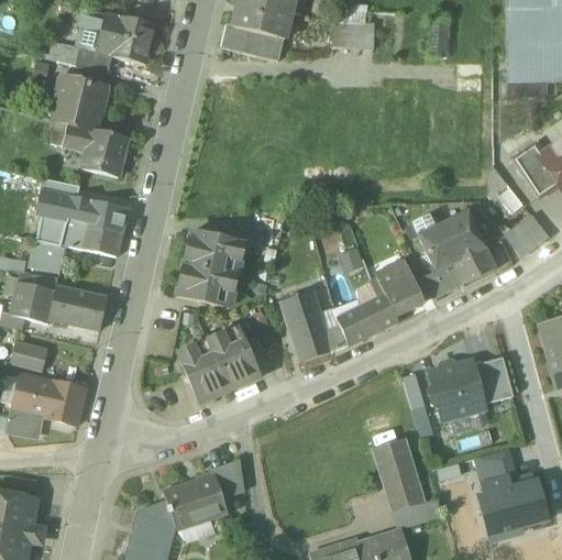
[(277,40),(285,11),(239,0),(235,14),(233,28),(232,29),(277,40)]
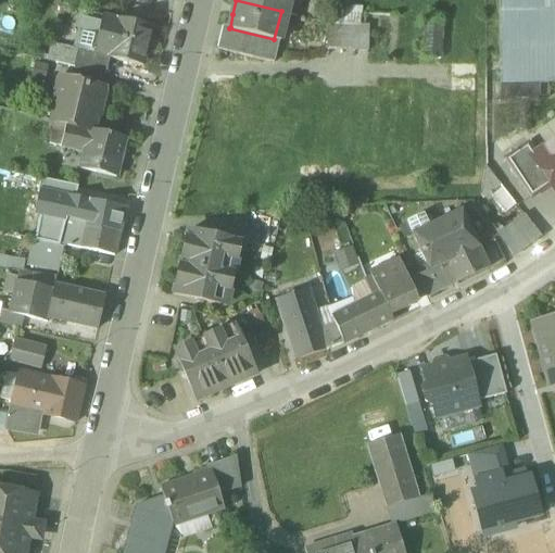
[(281,11),(284,0),(236,0),(281,11)]
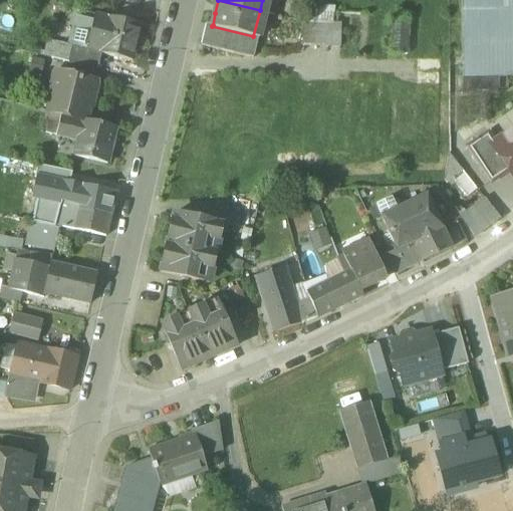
[(461,0),(463,75),(485,75),(500,75),(512,74),(512,0),(461,0)]
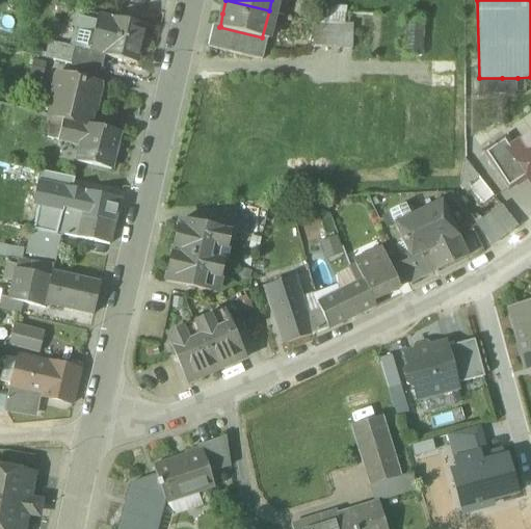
[(320,4),(316,22),(328,22),(341,22),(346,23),(348,4),(320,4)]
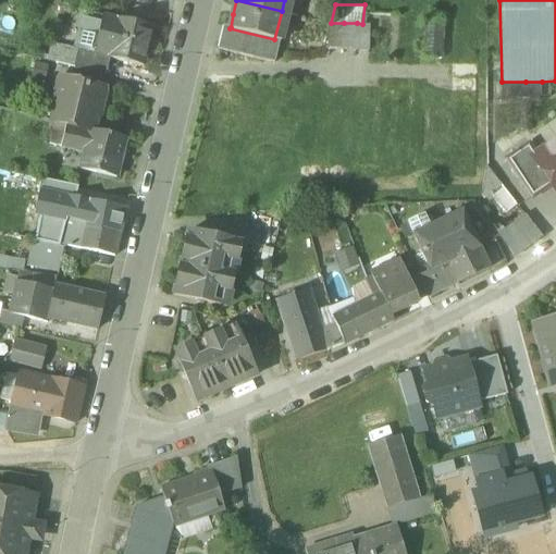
[(427,13),(425,57),(442,57),(444,14),(427,13)]
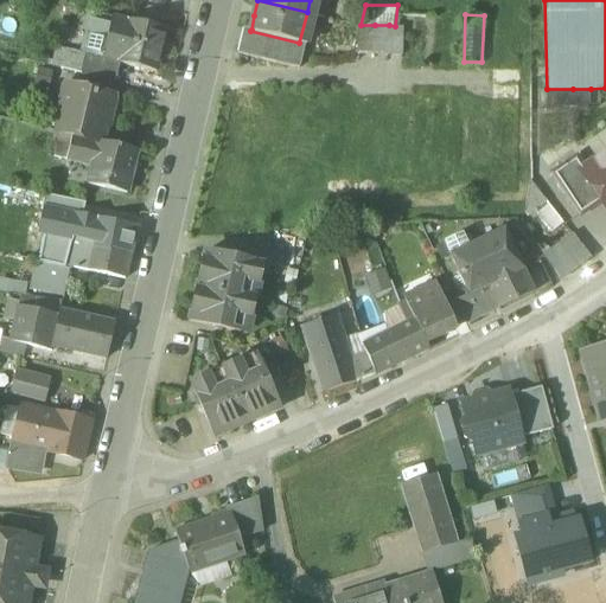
[(80,50),(88,52),(103,56),(112,23),(89,17),(80,50)]
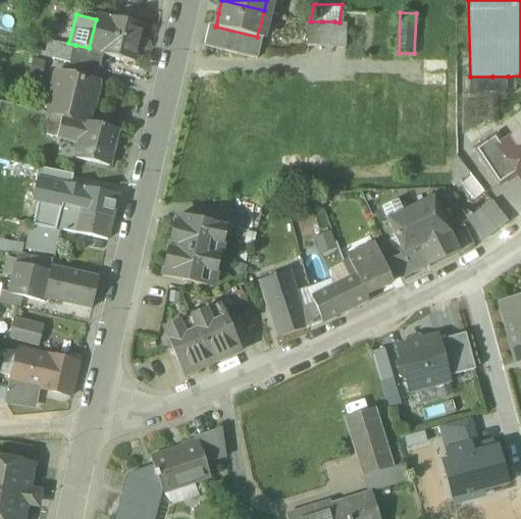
[(103,53),(134,60),(143,23),(110,16),(110,18),(97,15),(96,19),(89,48),(101,51),(101,52),(103,53)]
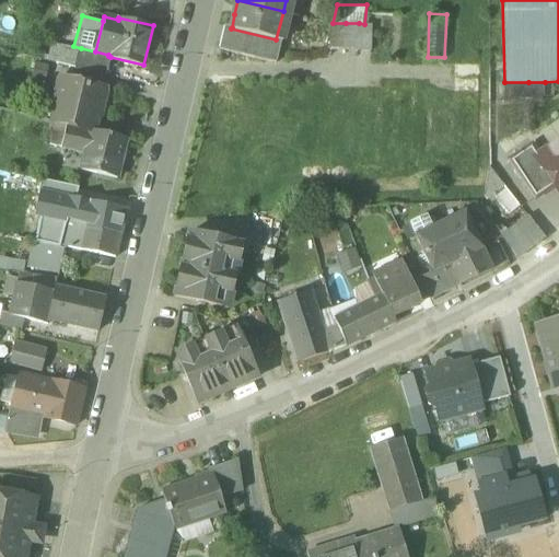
[(326,48),(345,49),(346,23),(333,23),(332,23),(326,48)]
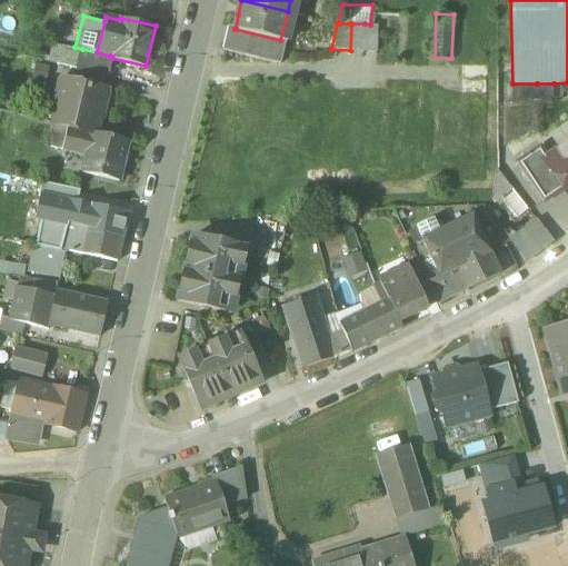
[(350,50),(364,50),(365,23),(351,23),(350,50)]
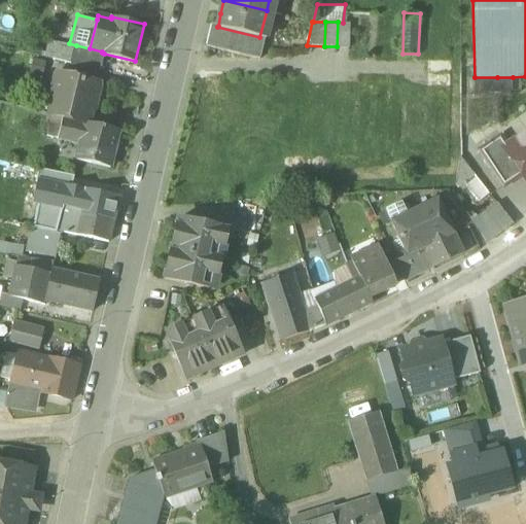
[(343,23),(338,22),(337,46),(350,46),(351,23),(343,23)]
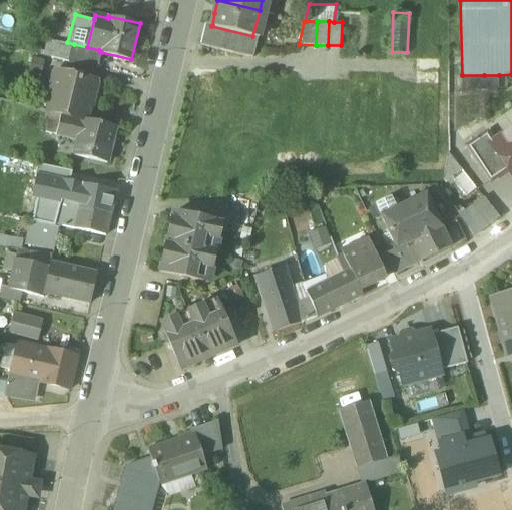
[(201,44),(253,56),(258,37),(252,36),(211,26),(212,25),(205,23),(201,44)]
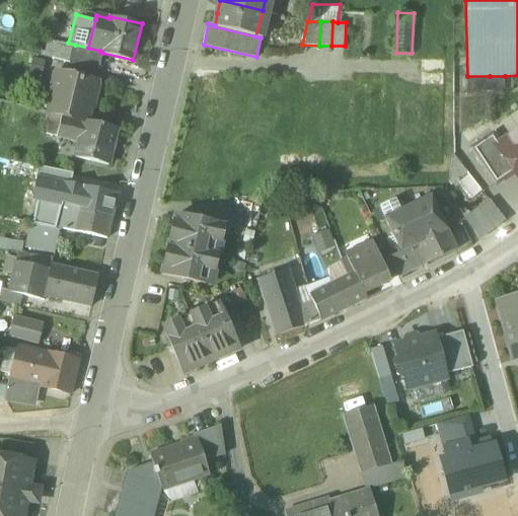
[(75,45),(68,43),(48,38),(44,54),(70,61),(71,61),(75,45)]
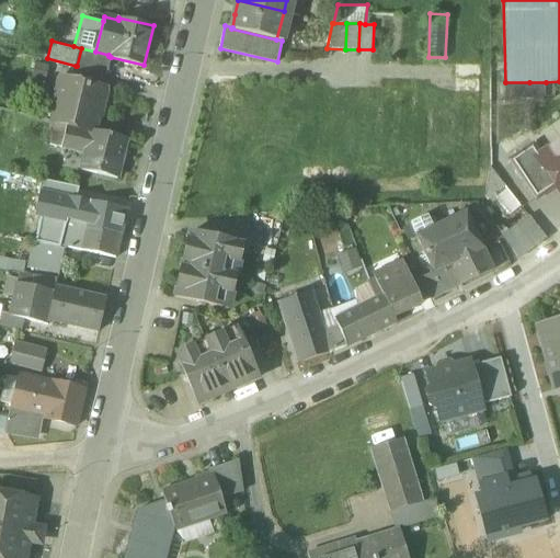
[(81,48),(77,66),(107,73),(111,57),(109,56),(109,55),(95,52),(81,48)]
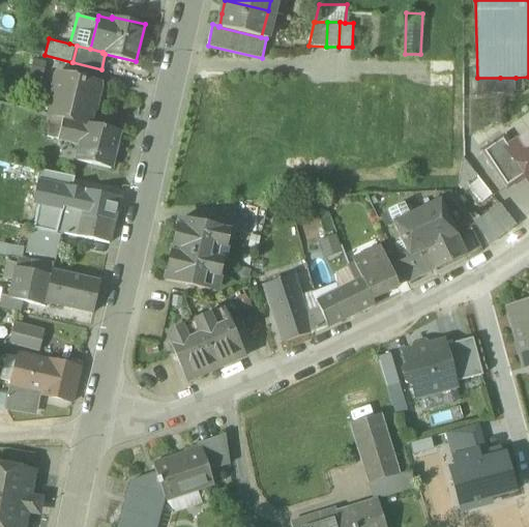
[(48,61),(34,58),(30,71),(43,76),(48,61)]
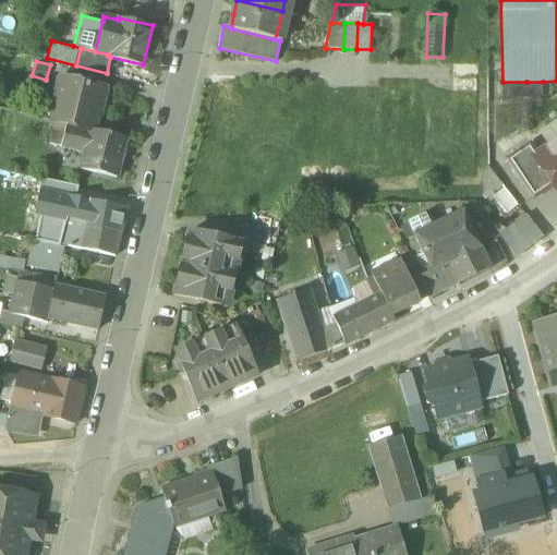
[(104,86),(107,73),(76,65),(75,65),(72,80),(104,86)]
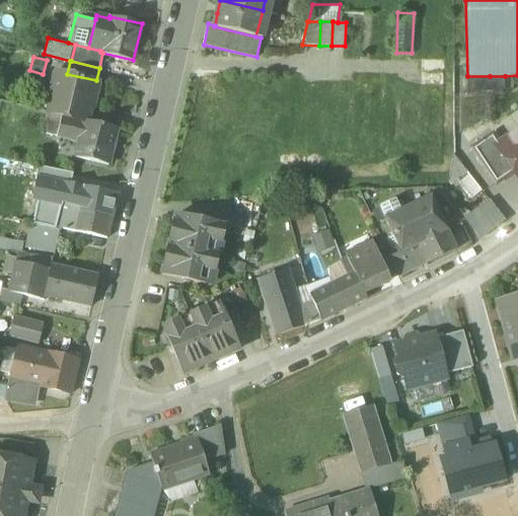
[(52,113),(84,120),(86,121),(89,107),(93,106),(99,81),(96,80),(67,74),(56,71),(51,89),(55,96),(56,96),(52,113)]
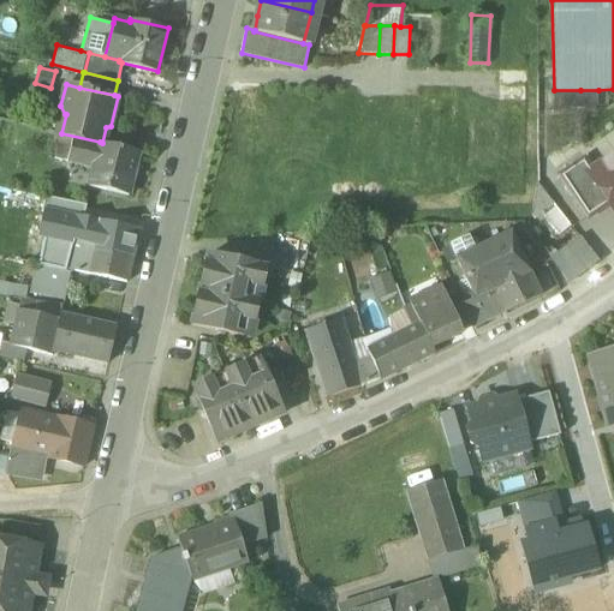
[(554,90),(554,109),(580,108),(580,106),(580,90),(554,90)]
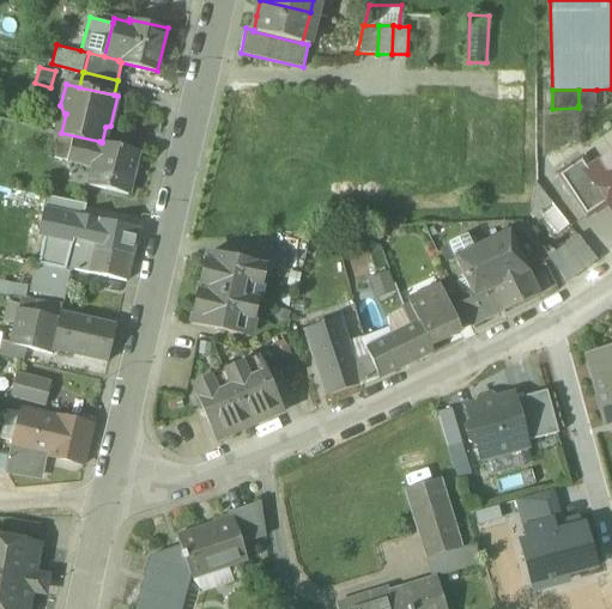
[(579,90),(579,105),(597,107),(597,90),(579,90)]
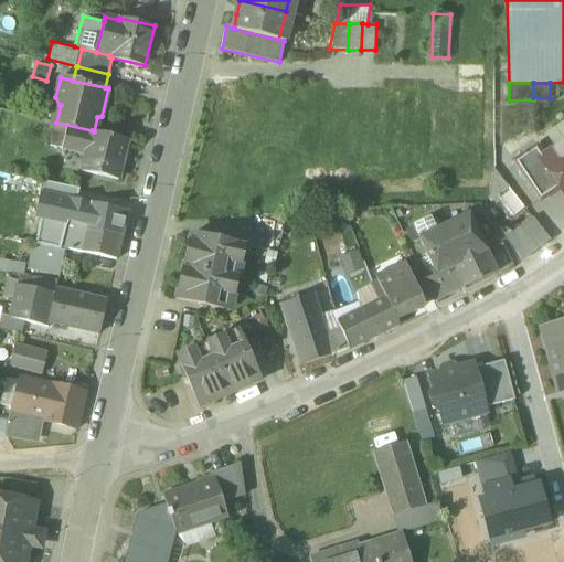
[(55,123),(50,144),(86,152),(92,131),(89,131),(88,138),(68,133),(71,127),(55,123)]
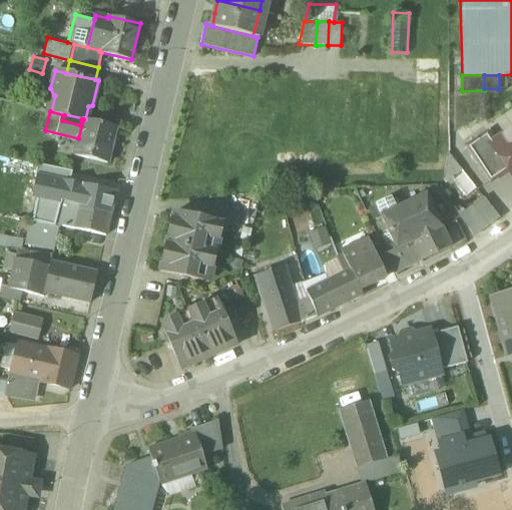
[(81,119),(64,115),(62,120),(80,125),(81,119)]
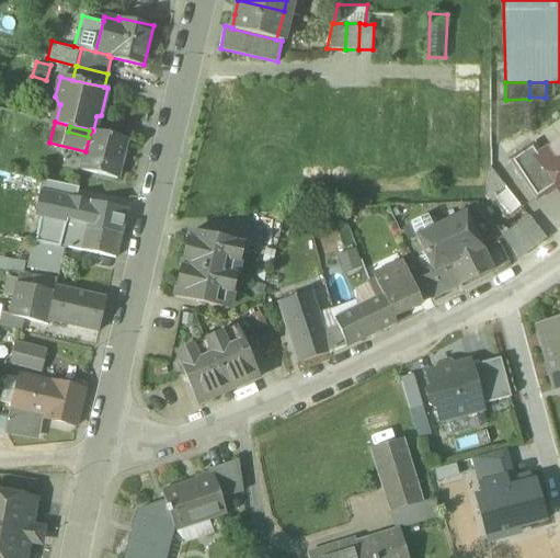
[(127,138),(93,131),(91,129),(91,131),(86,151),(81,169),(117,178),(127,138)]
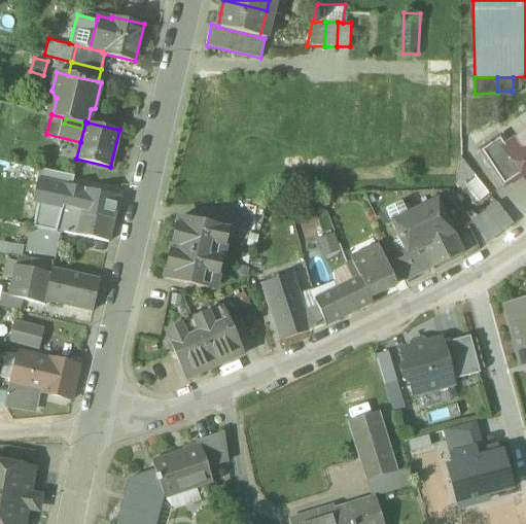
[(523,173),(525,177),(525,133),(507,145),(505,147),(523,173)]
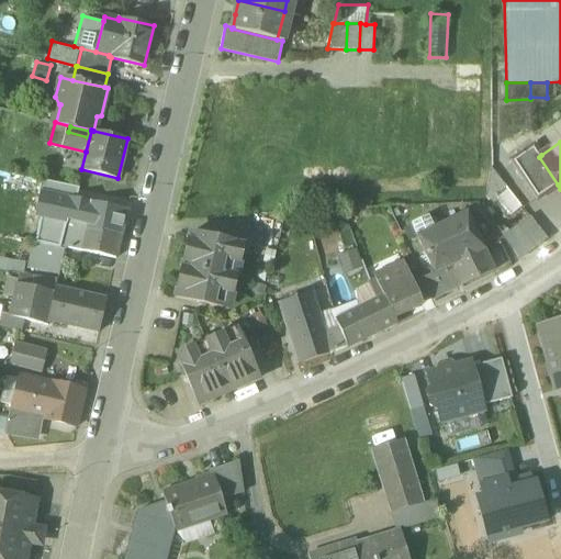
[(512,159),(537,198),(558,185),(539,157),(541,155),(534,144),(512,159)]
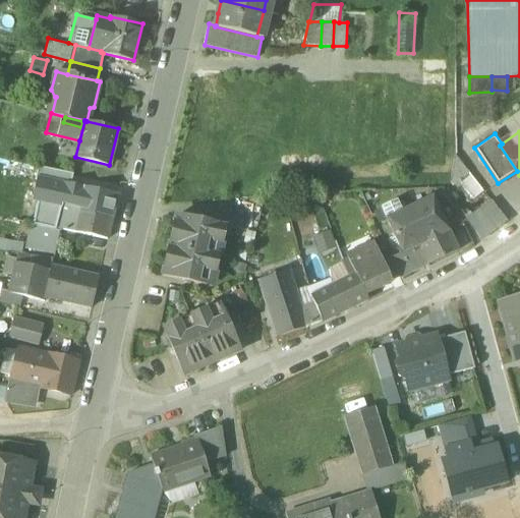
[(457,154),(450,185),(452,187),(460,180),(471,172),(457,154)]
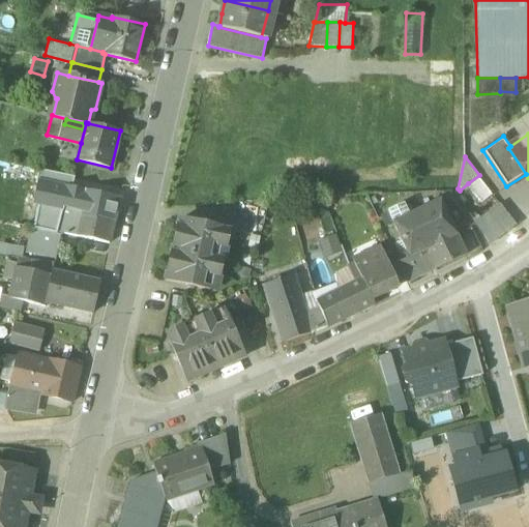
[(36,181),(40,182),(42,182),(43,182),(74,187),(76,176),(39,168),(36,181)]
